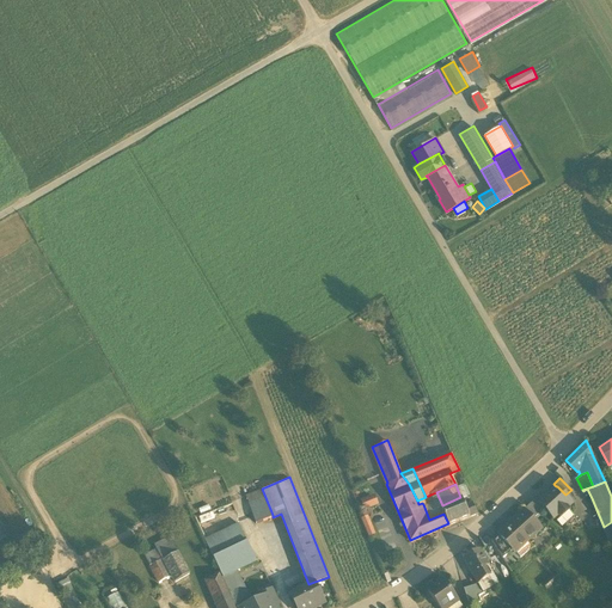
[(457,487),(460,497),(470,493),(465,484),(457,487)]
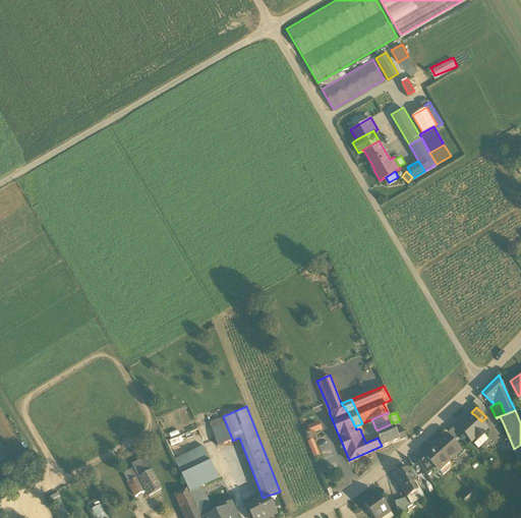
[(478,449),(488,439),(482,432),(486,427),(481,421),(474,414),(473,414),(459,427),(463,433),(478,449)]
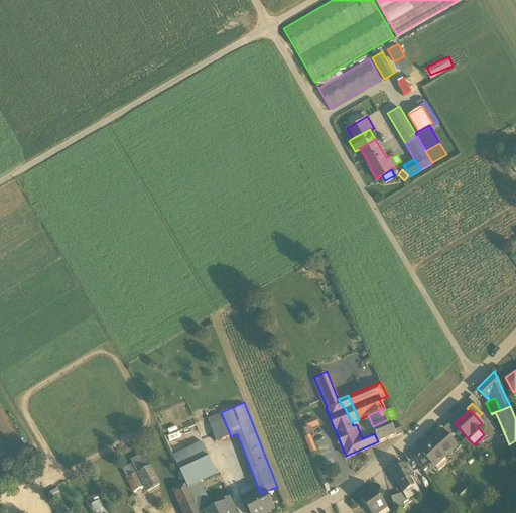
[(216,439),(230,434),(221,412),(207,417),(216,439)]
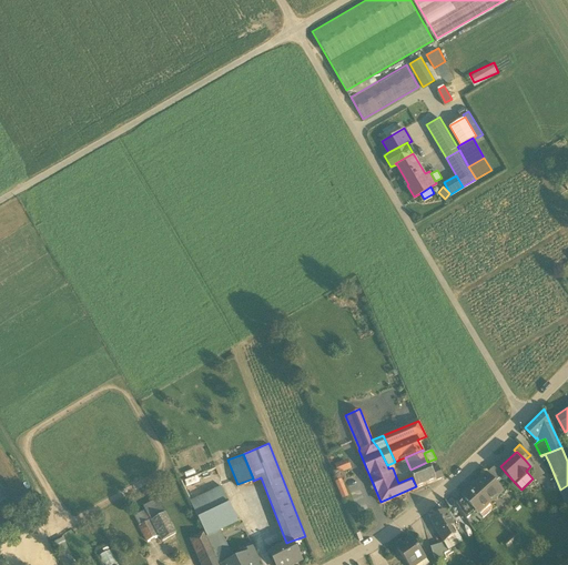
[(347,457),(335,463),(338,473),(352,467),(347,457)]
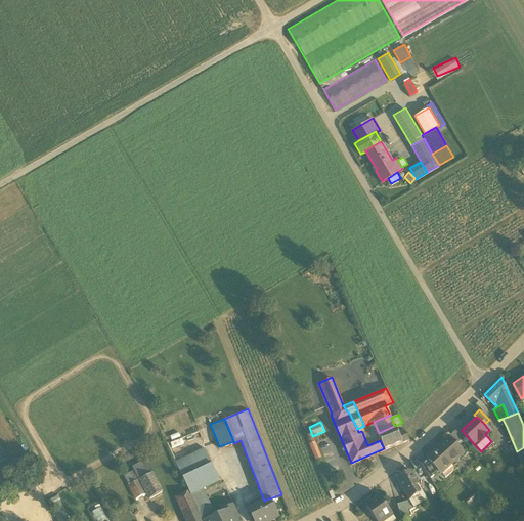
[(374,422),(368,424),(370,429),(375,437),(378,436),(377,433),(379,433),(374,422)]
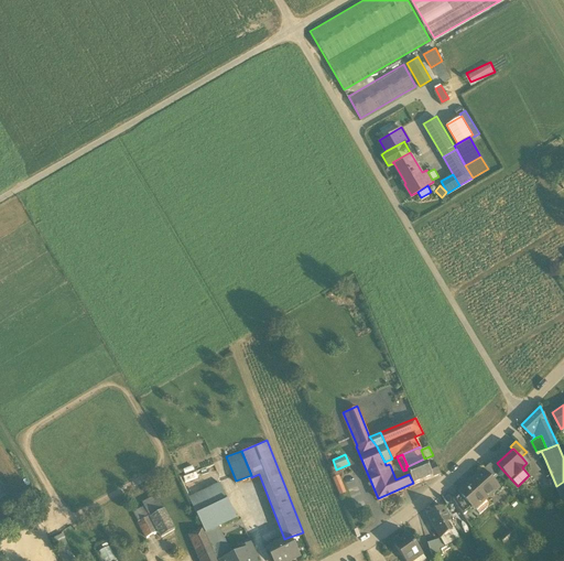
[(392,459),(384,462),(386,465),(389,464),(390,465),(399,462),(397,456),(392,459)]
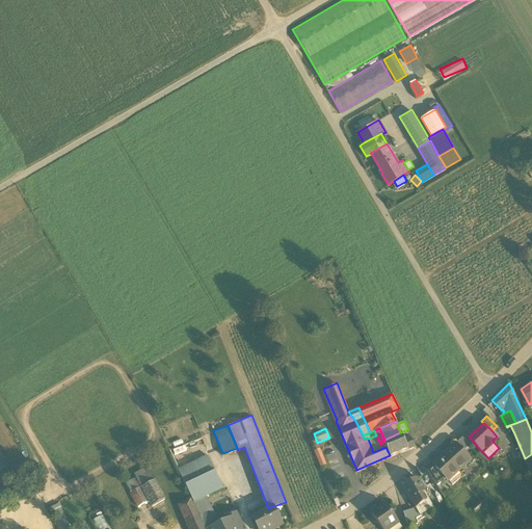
[(403,439),(400,432),(384,440),(382,440),(383,443),(386,447),(390,455),(407,448),(403,439)]
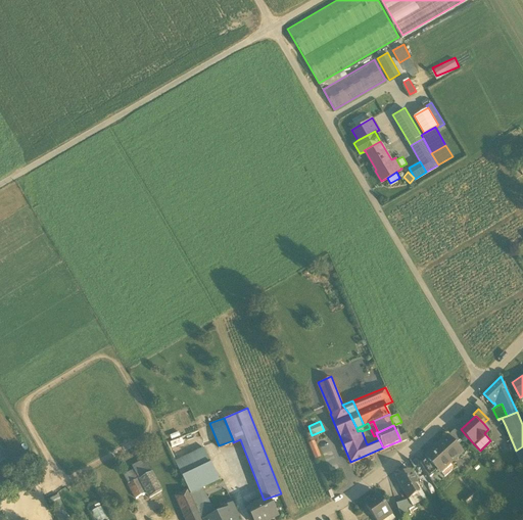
[(448,435),(455,442),(465,434),(461,429),(459,427),(448,435)]
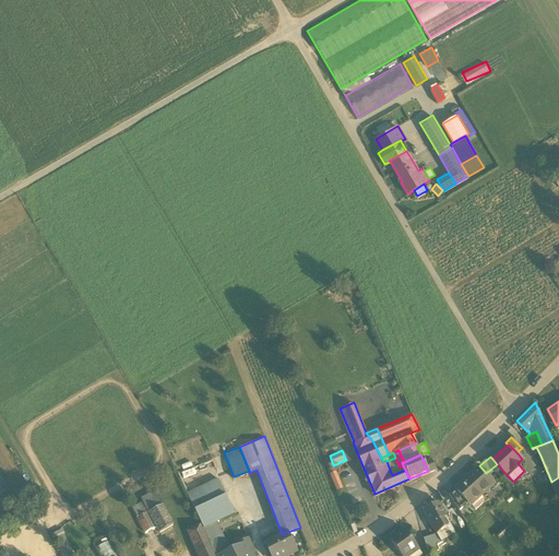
[(395,458),(387,461),(392,475),(405,470),(403,465),(400,466),(395,458)]
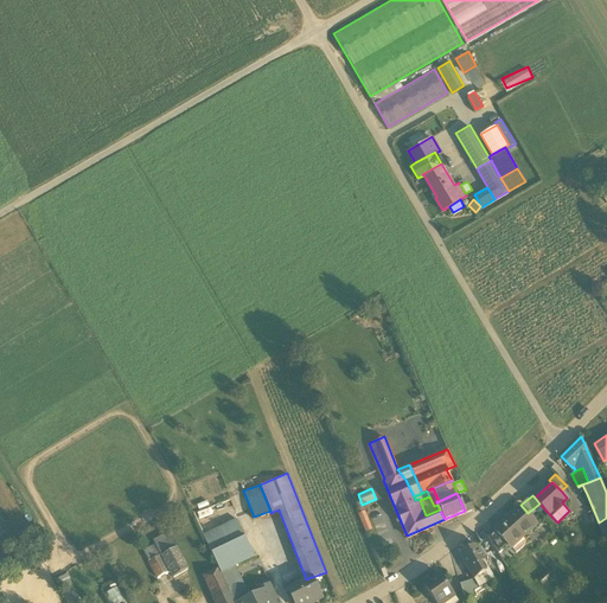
[(460,500),(465,511),(473,507),(468,496),(460,500)]
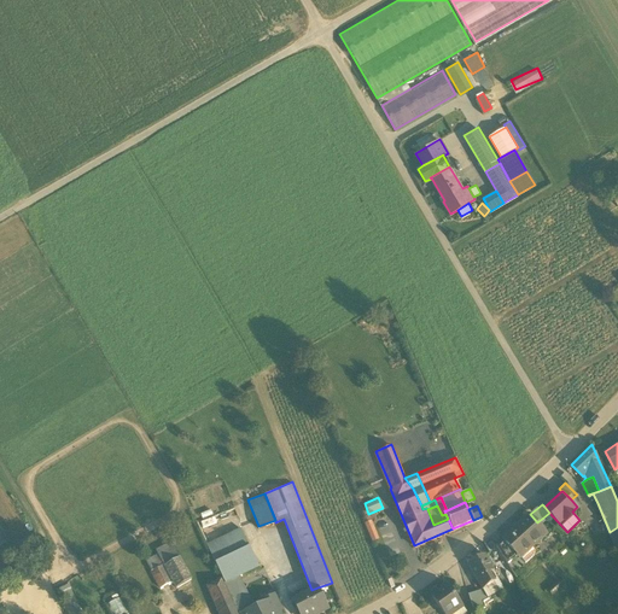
[(503,539),(517,554),(529,543),(531,545),(547,532),(537,522),(530,514),(529,514),(520,521),(522,522),(503,539)]
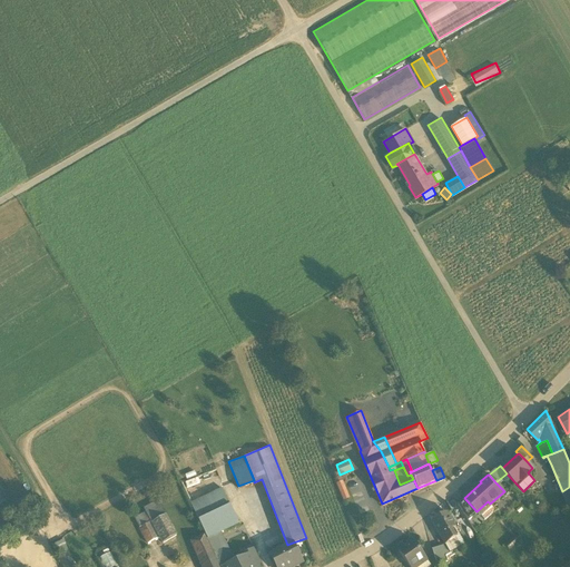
[(343,479),(336,481),(344,499),(350,497),(343,479)]
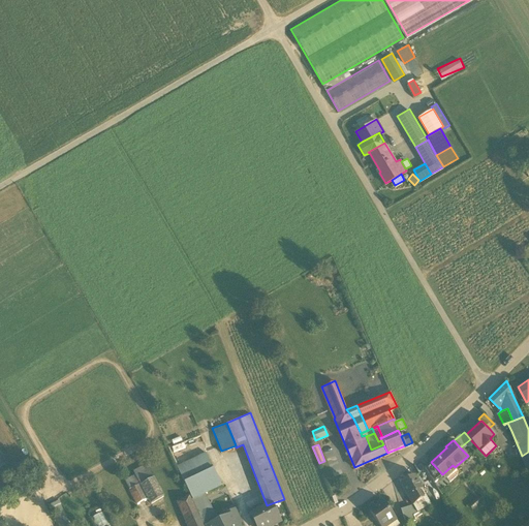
[(176,463),(184,482),(214,467),(205,449),(176,463)]
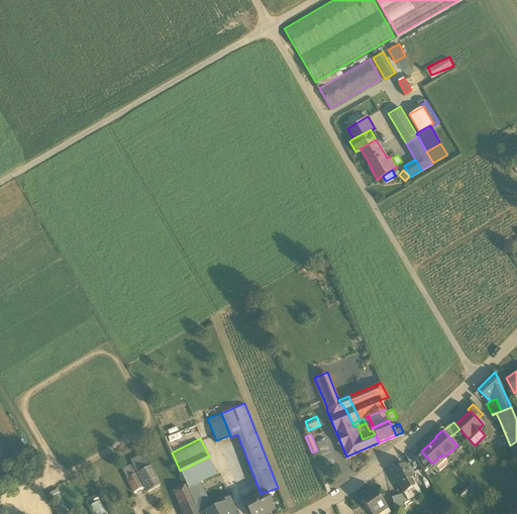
[(0,439),(0,457),(8,453),(0,439)]
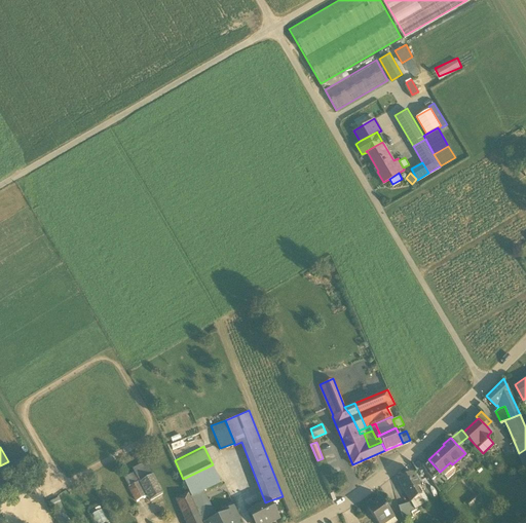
[(422,464),(434,482),(442,474),(440,472),(428,459),(422,464)]
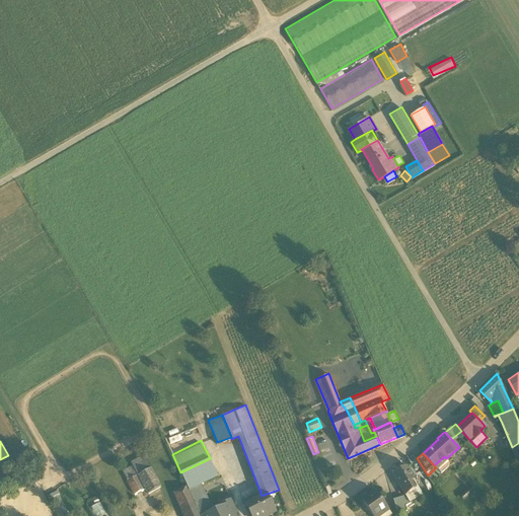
[(434,465),(436,467),(446,458),(444,456),(434,465)]
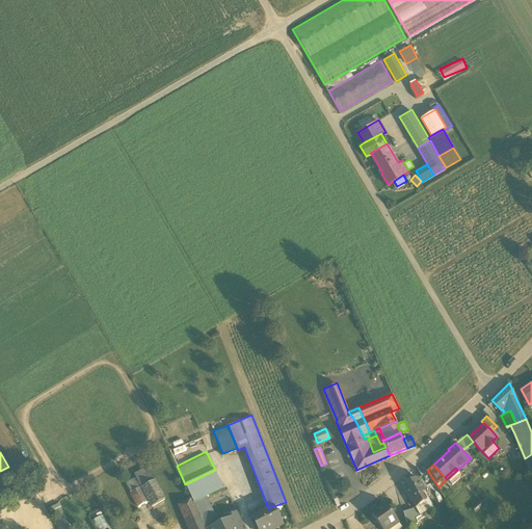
[(149,503),(152,508),(167,500),(156,478),(152,469),(136,477),(138,481),(128,486),(130,491),(140,485),(148,501),(138,506),(139,508),(149,503)]
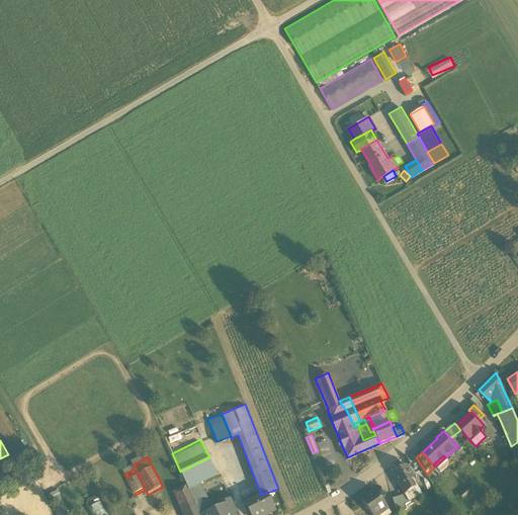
[(218,475),(209,457),(180,471),(186,484),(188,489),(199,484),(218,475)]
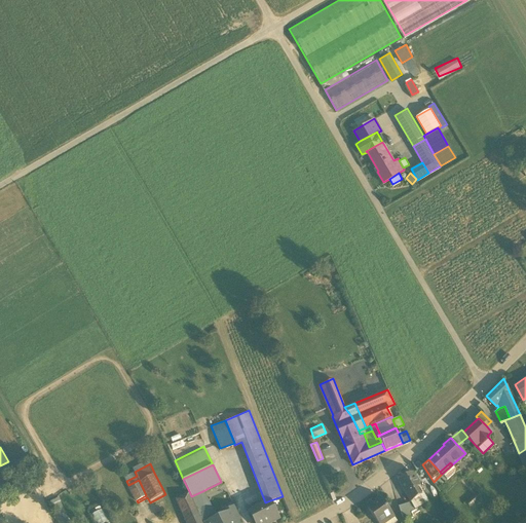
[(455,469),(452,464),(442,474),(447,480),(454,473),(455,469)]
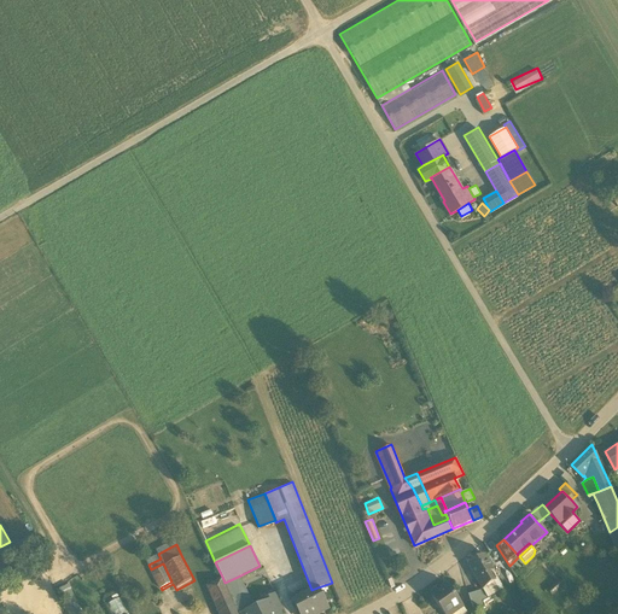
[(468,562),(483,589),(495,582),(489,572),(494,569),(484,554),(468,562)]
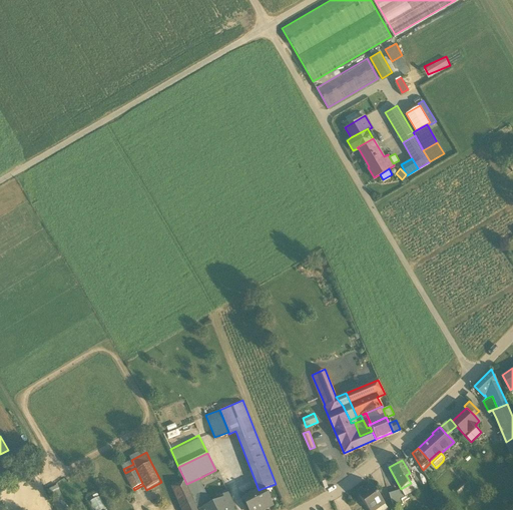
[(125,473),(133,488),(142,483),(135,468),(125,473)]
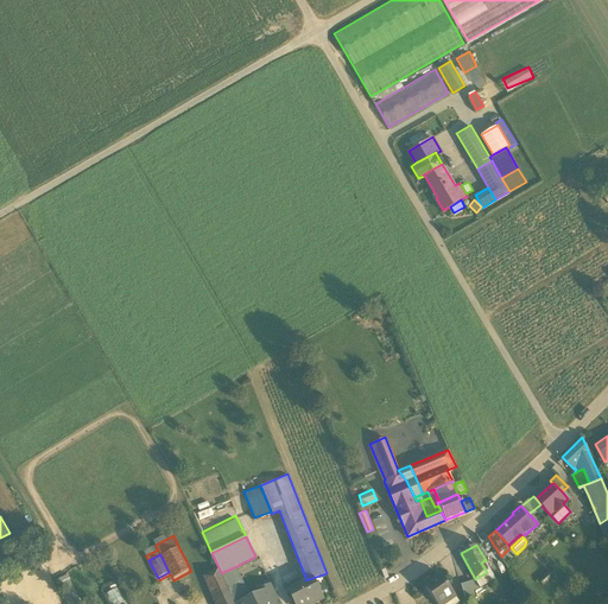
[(551,565),(538,577),(543,583),(557,572),(551,565)]
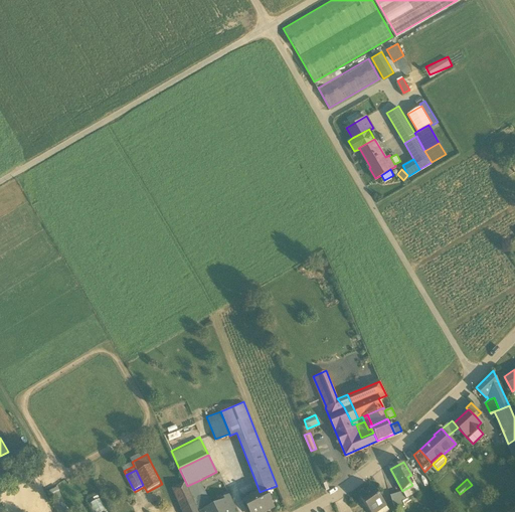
[(199,511),(192,498),(187,486),(185,481),(172,488),(183,511),(199,511)]
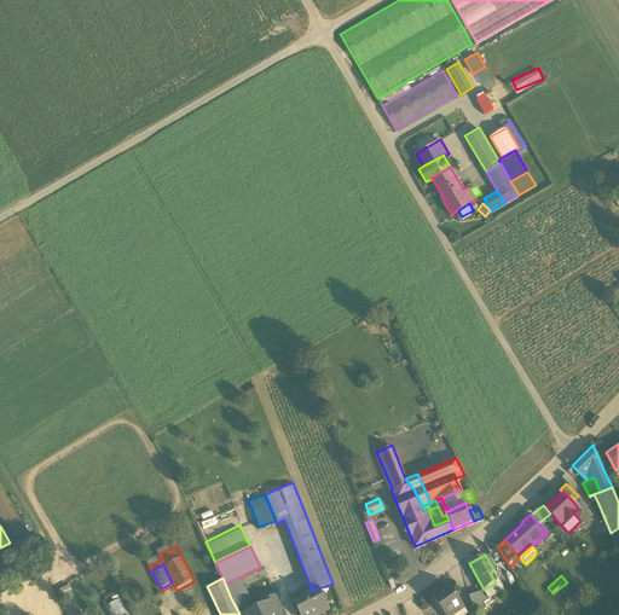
[(231,598),(243,592),(246,591),(238,578),(225,584),(231,598)]
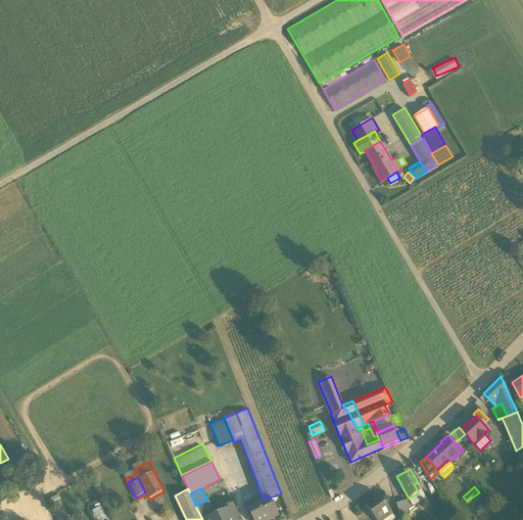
[(69,519),(58,493),(47,499),(50,504),(54,502),(61,519),(69,519)]
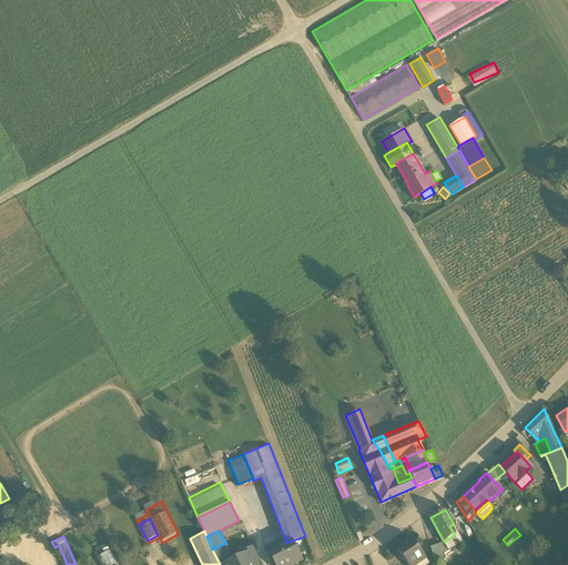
[(397,548),(409,564),(413,564),(423,558),(425,556),(412,537),(411,538),(412,540),(404,545),(403,544),(397,548)]
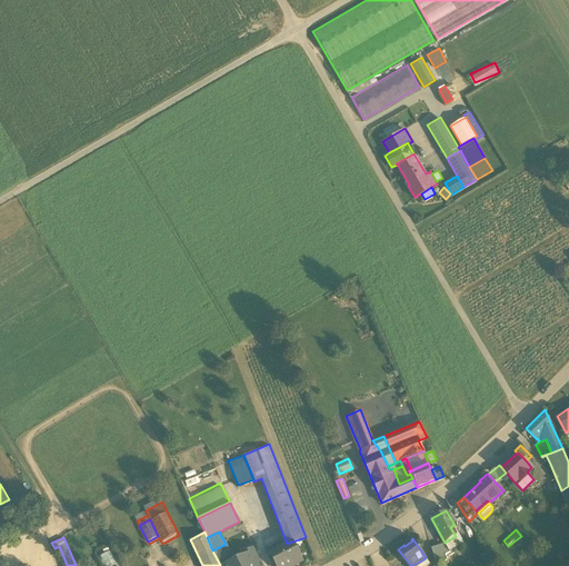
[(287,544),(270,553),(276,565),(291,565),(302,560),(292,542),(287,544)]
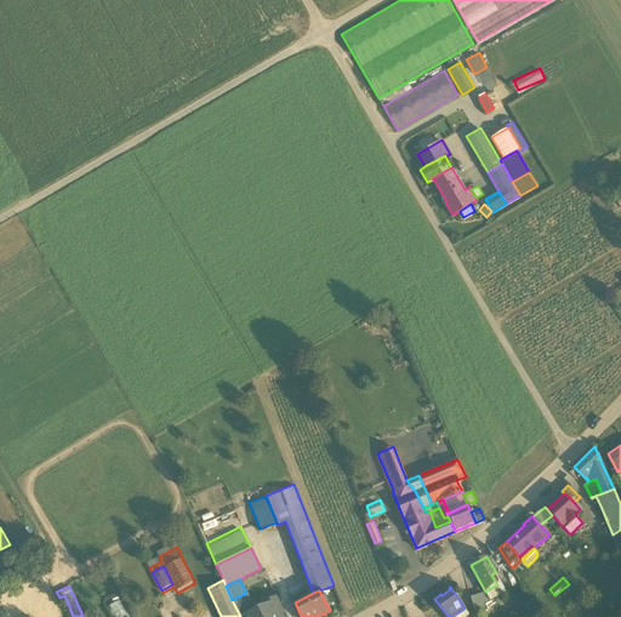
[(471,595),(476,612),(486,609),(482,592),(471,595)]
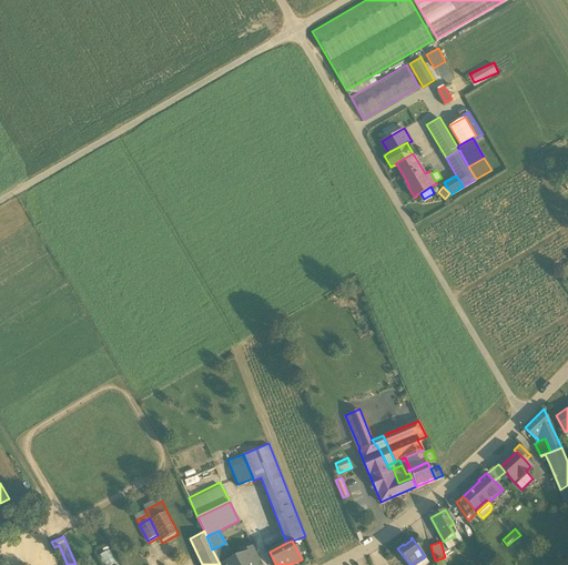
[(220,564),(257,564),(256,561),(259,560),(253,546),(241,552),(242,555),(231,561),(223,544),(212,550),(220,564)]
